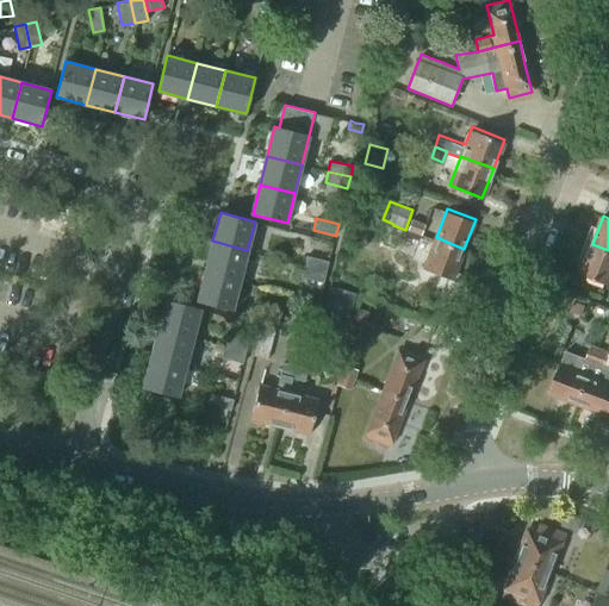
[(408,230),(421,236),(426,224),(412,219),(408,230)]
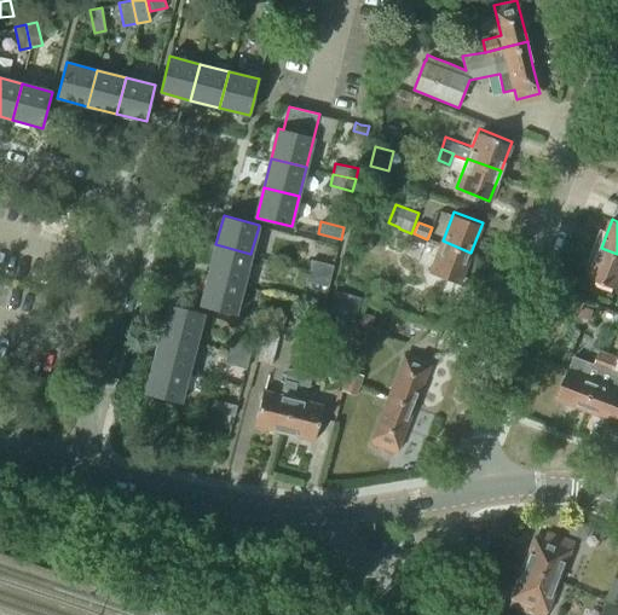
[(460,282),(471,253),(443,241),(431,270),(460,282)]
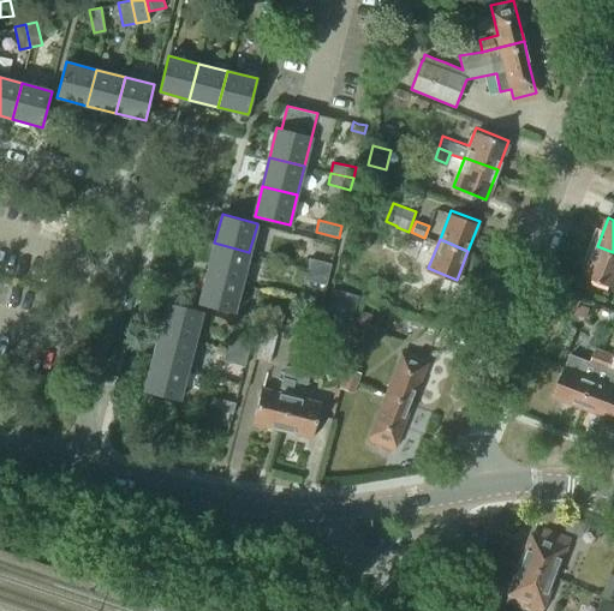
[(242,281),(249,252),(214,243),(207,271),(242,281)]
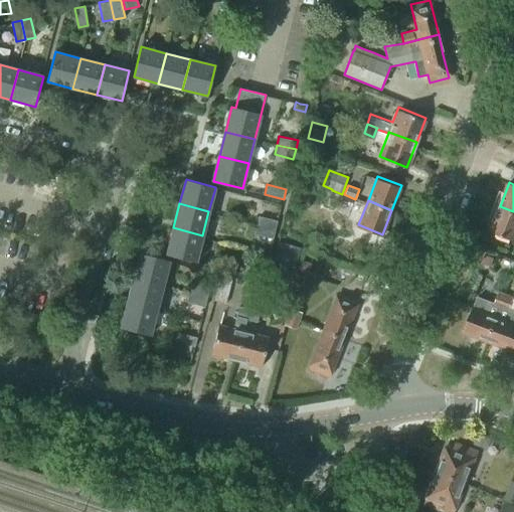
[(513,211),(500,206),(491,230),(513,238),(513,211)]
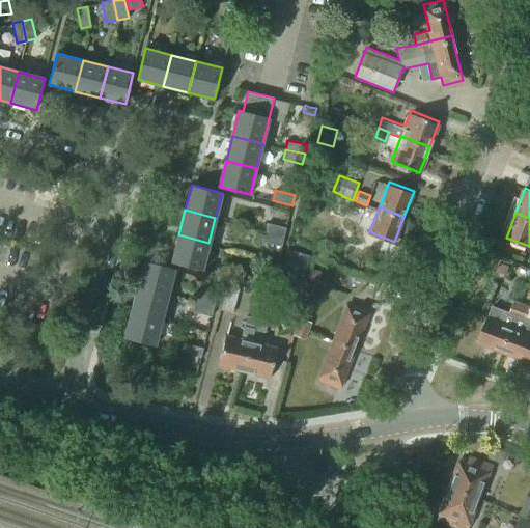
[(284,237),(286,227),(267,222),(265,231),(284,237)]
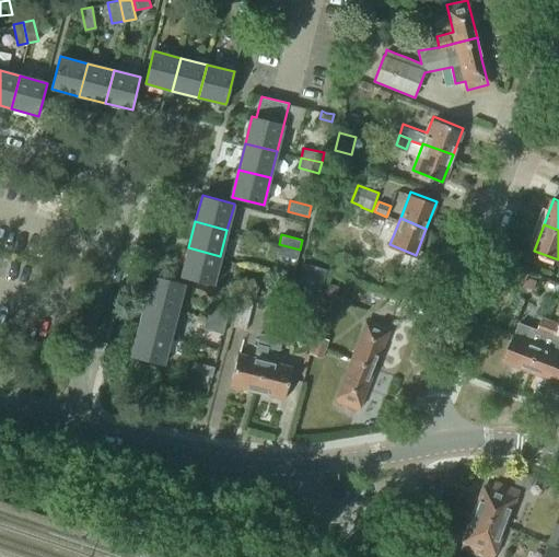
[(298,259),(300,250),(279,244),(277,254),(298,259)]
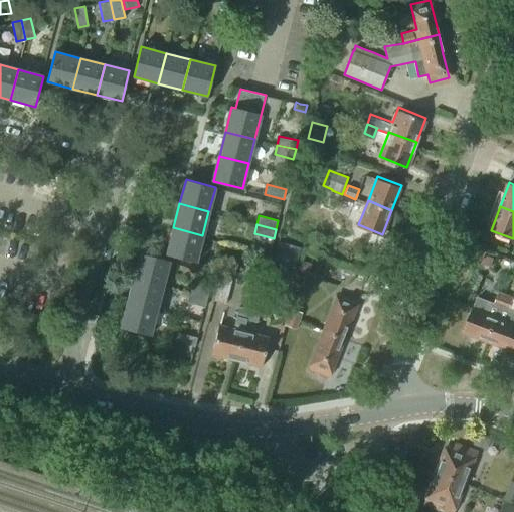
[(196,260),(202,235),(173,227),(167,252),(196,260)]
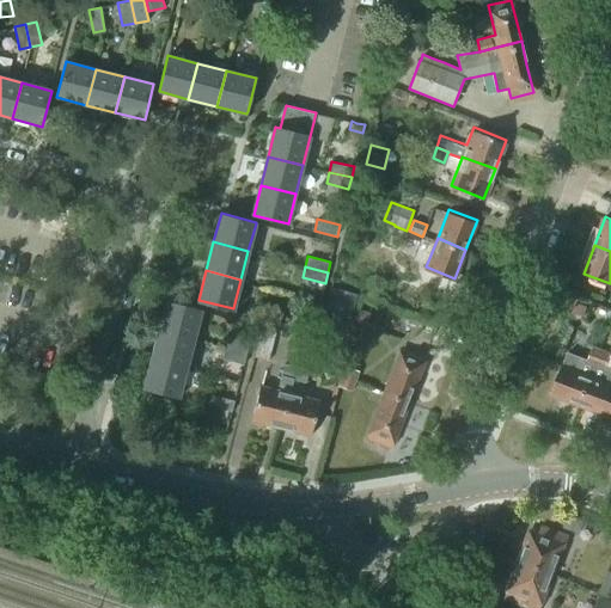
[(353,317),(359,294),(334,287),(328,311),(353,317)]
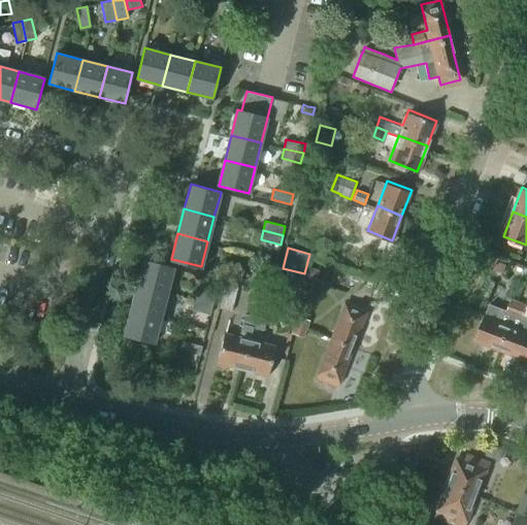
[(167,291),(173,266),(143,259),(137,284),(167,291)]
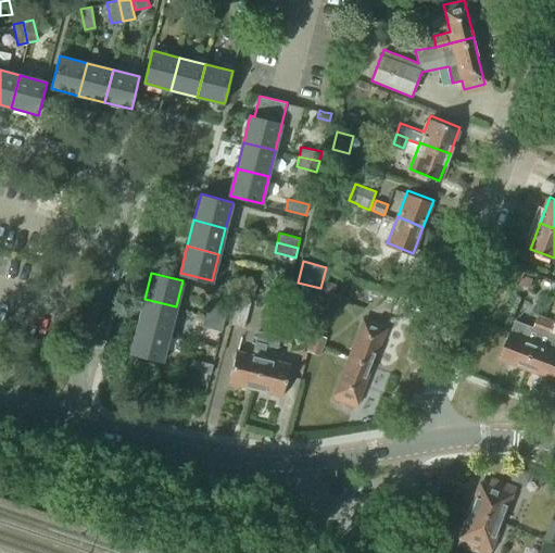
[(524,274),(520,281),(531,285),(533,278),(524,274)]
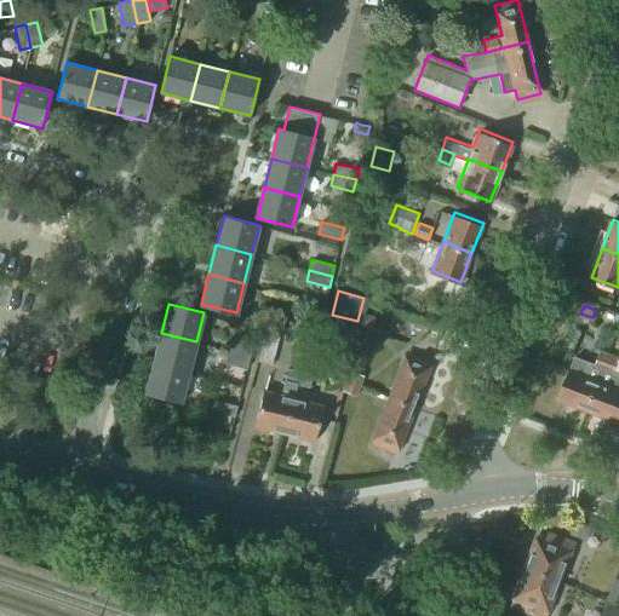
[(362,312),(359,326),(371,329),(374,316),(362,312)]
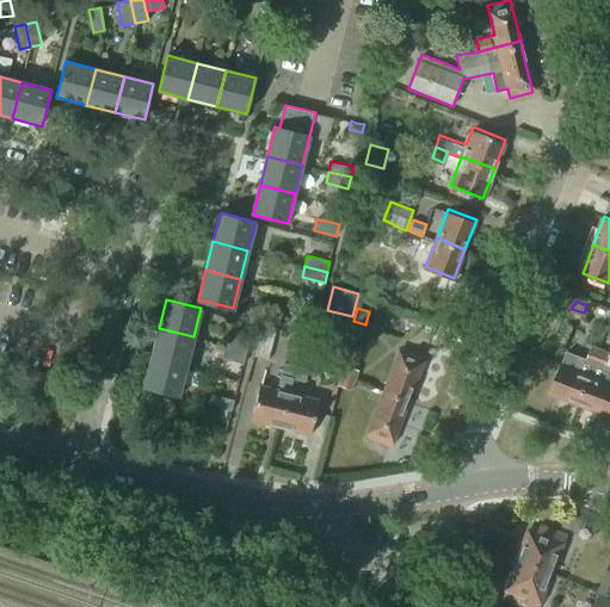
[(313,330),(315,320),(293,314),(290,326),(313,330)]
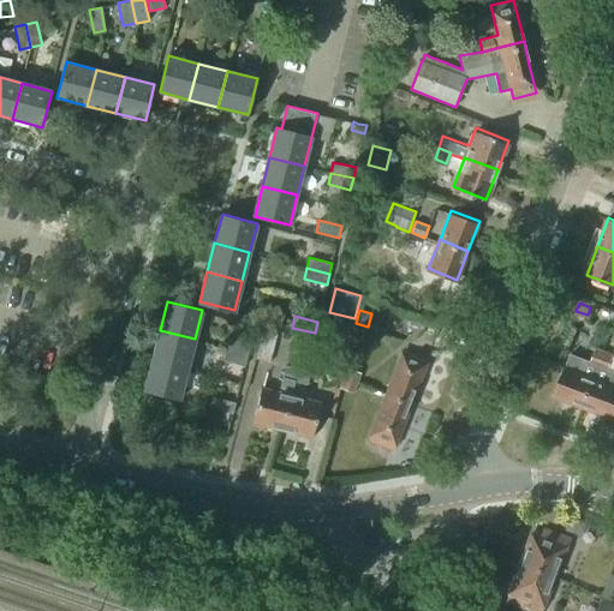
[(188,367),(195,339),(160,330),(153,359),(188,367)]
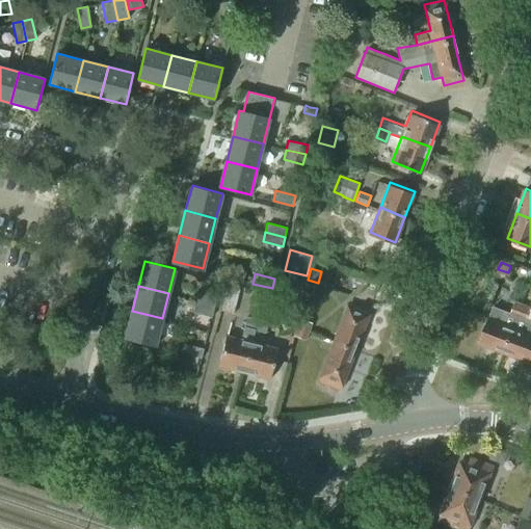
[(234,313),(240,289),(228,286),(221,310),(234,313)]
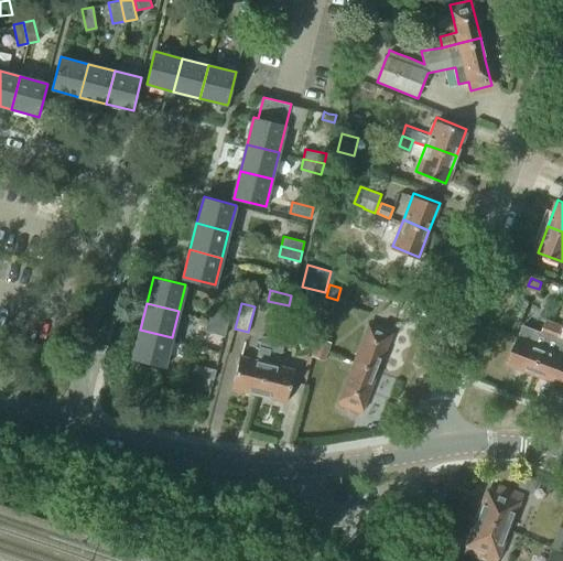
[(228,324),(230,316),(209,311),(207,319),(228,324)]
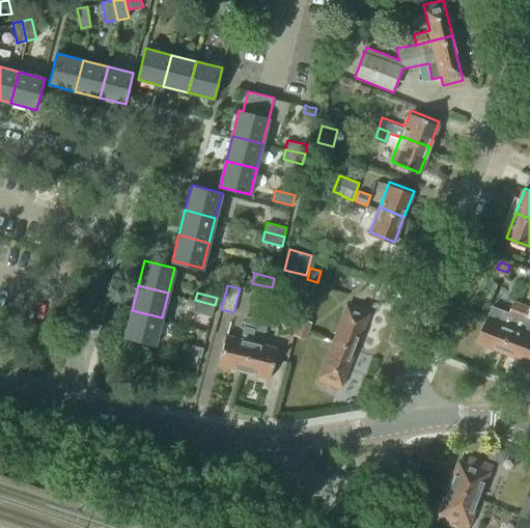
[(212,316),(215,305),(195,300),(192,311),(212,316)]
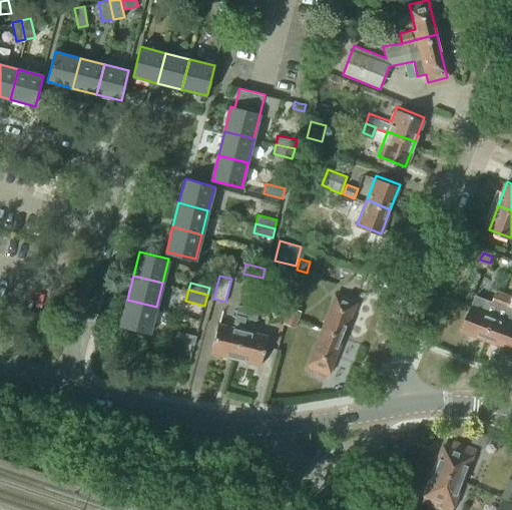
[(342,334),(356,297),(339,290),(324,327),(342,334)]
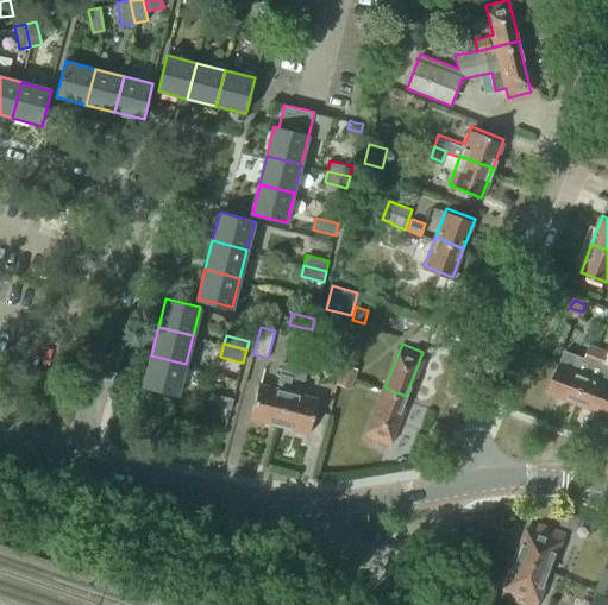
[(578,403),(600,347),(591,344),(588,353),(568,346),(550,391),(578,403)]
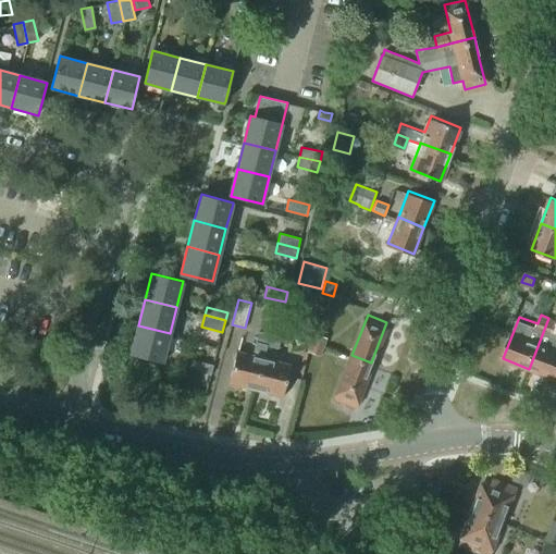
[(548,318),(529,369),(554,379),(555,374),(555,334),(553,333),(555,324),(555,320),(548,318)]
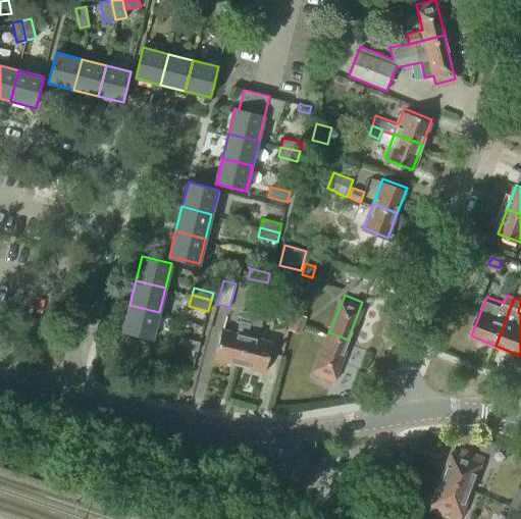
[(153,336),(159,312),(129,305),(122,329),(153,336)]
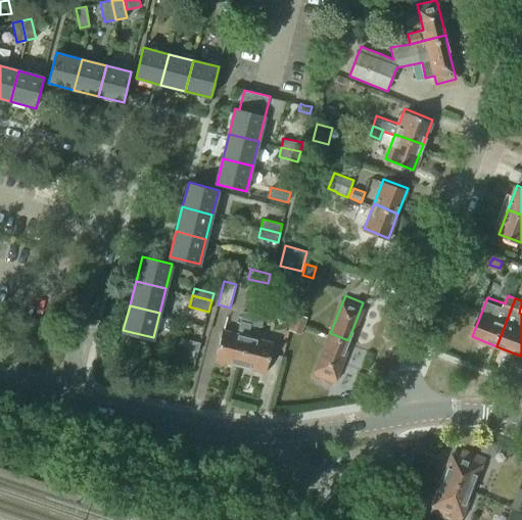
[(251,323),(254,312),(245,310),(242,321),(251,323)]
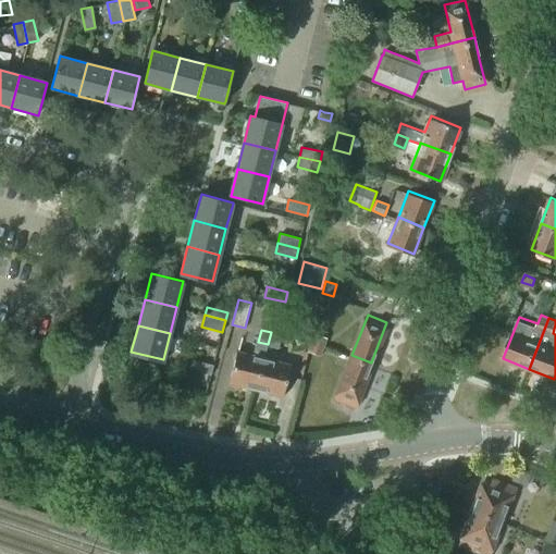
[(278,346),(281,334),(271,332),(268,344),(278,346)]
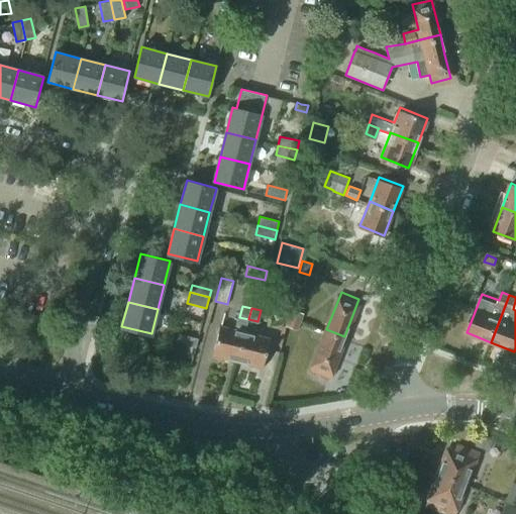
[(291,309),(288,317),(300,321),(303,313),(291,309)]
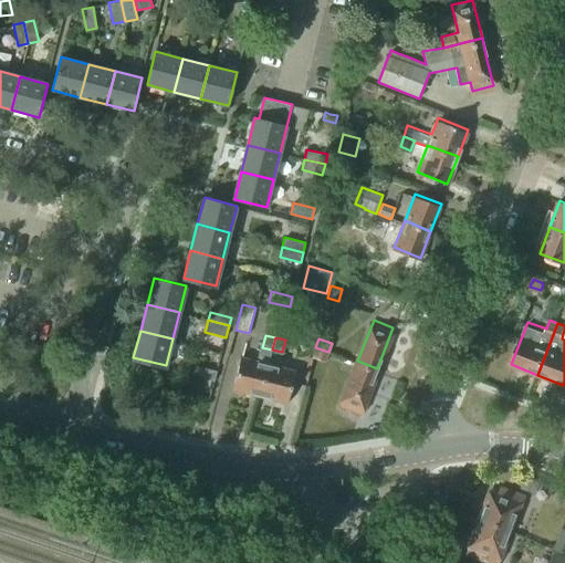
[(269,362),(272,350),(260,347),(258,358),(242,355),(233,387),(261,394),(269,362)]
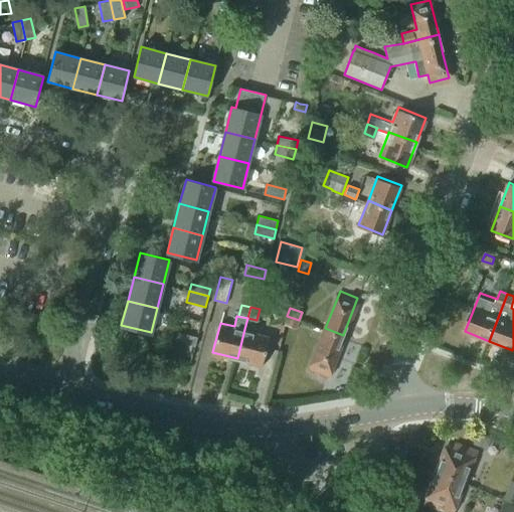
[(296,328),(299,320),(287,316),(284,324),(296,328)]
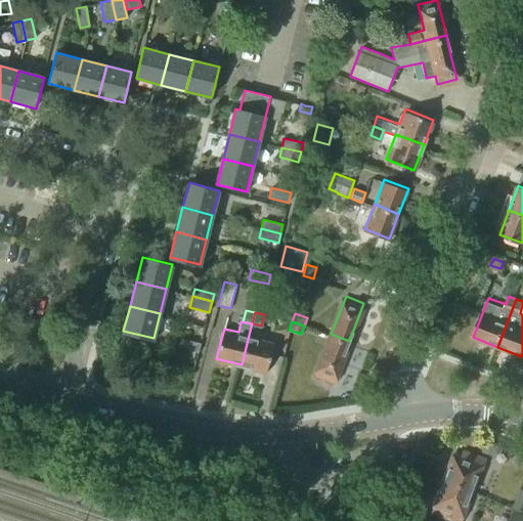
[(334,380),(342,358),(349,341),(331,334),(315,373),(334,380)]
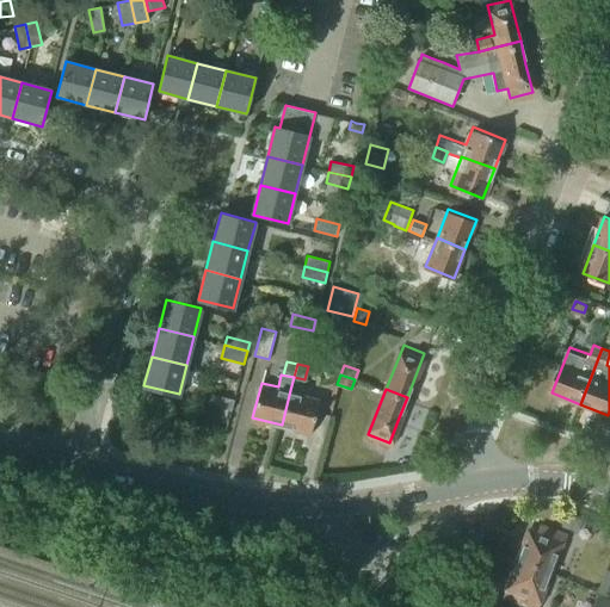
[(310,432),(315,417),(320,397),(290,390),(282,425),(310,432)]
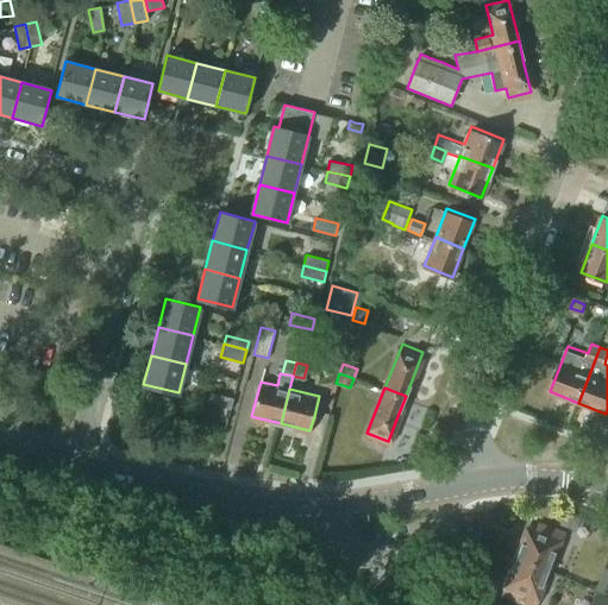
[(231,409),(233,398),(211,392),(208,403),(231,409)]
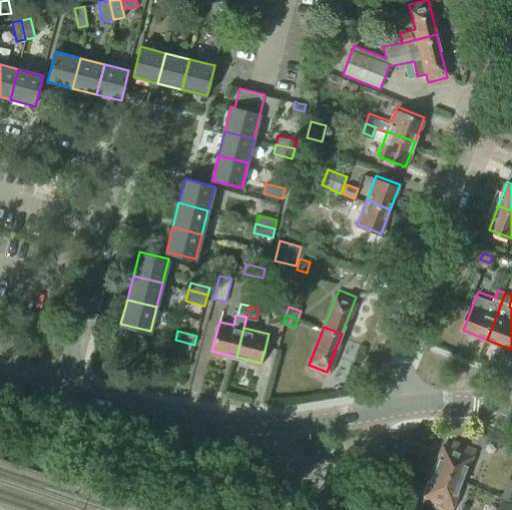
[(485,446),(489,436),(477,431),(473,441),(485,446)]
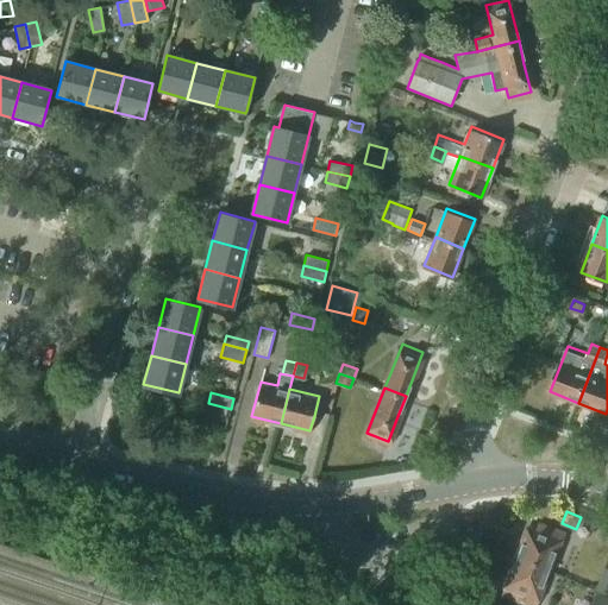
[(558,541),(562,533),(562,531),(538,523),(534,531),(526,529),(515,558),(550,571),(561,542),(558,541)]
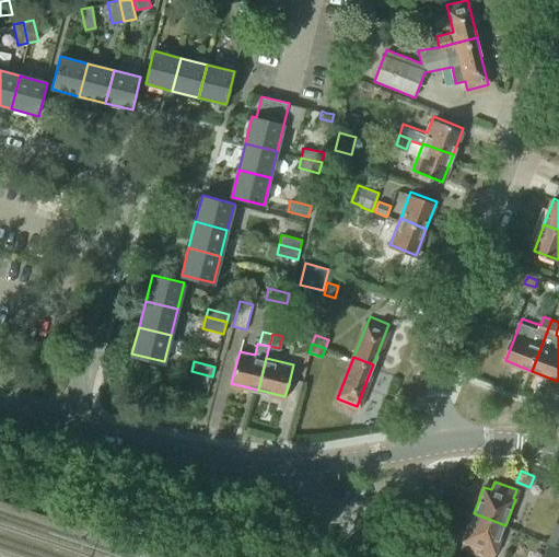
[(496,550),(505,525),(474,513),(461,547),(486,556),(491,556),(495,550),(496,550)]
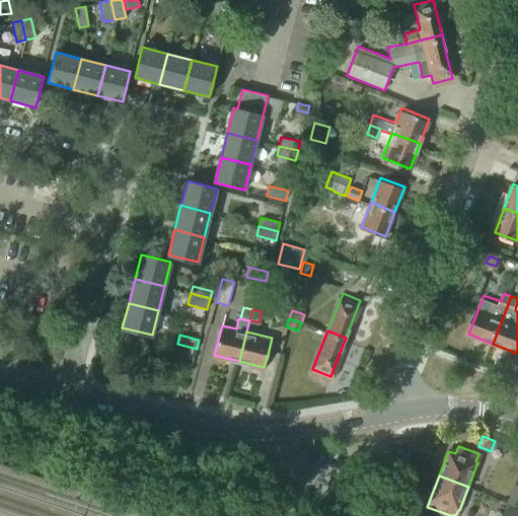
[(517,508),(511,505),(506,515),(517,515),(517,508)]
